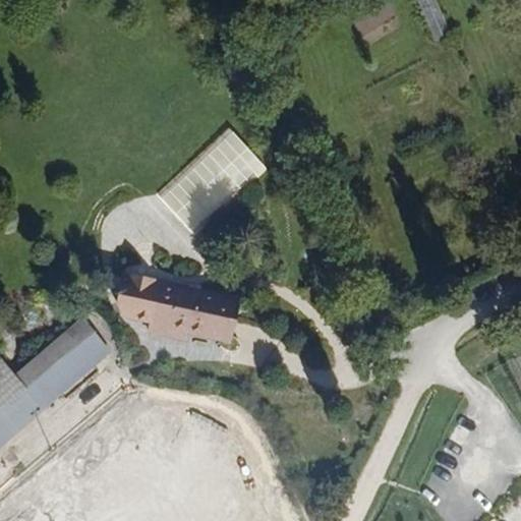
[(454,38),(436,0),(413,0),(435,46),(454,38)]
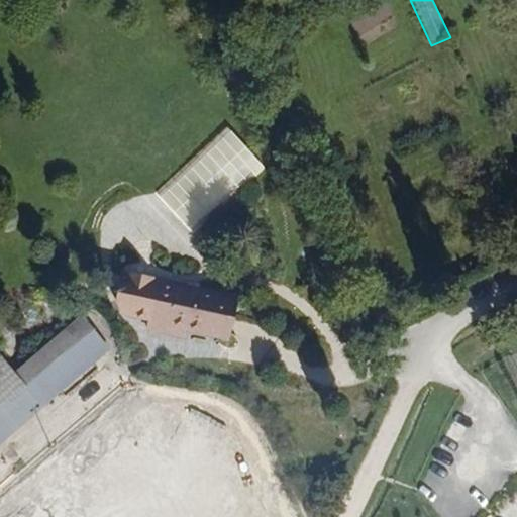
[(351,22),(365,45),(399,26),(386,3),(351,22)]
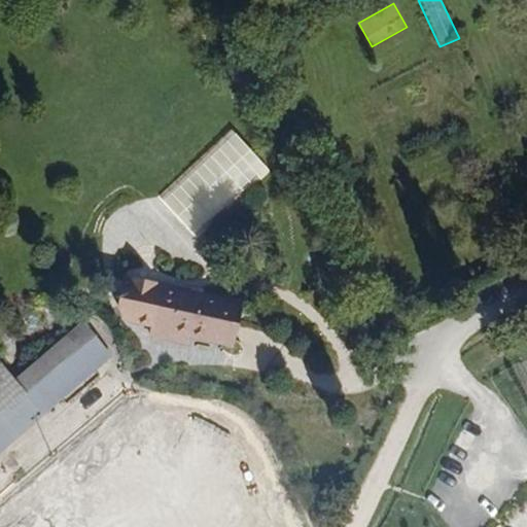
[(232,130),(159,198),(198,240),(271,172),(232,130)]
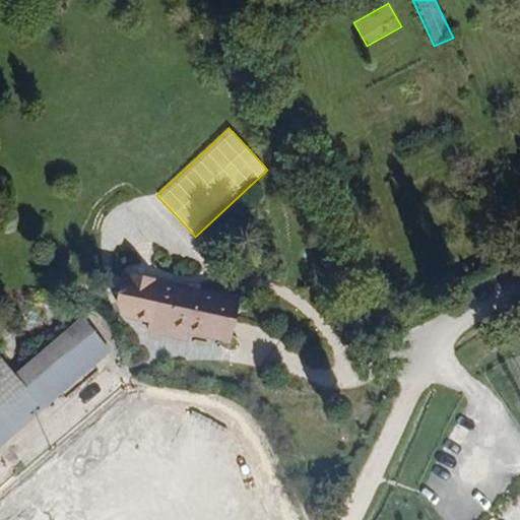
[(237,300),(164,284),(164,279),(125,271),(118,304),(126,316),(153,322),(151,332),(176,337),(178,327),(229,338),(237,300)]
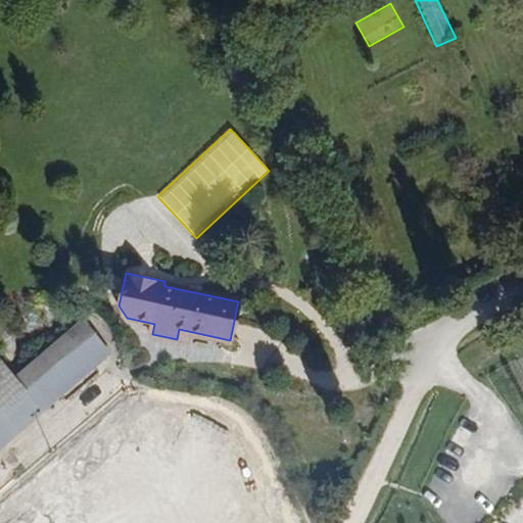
[(59,399),(112,353),(83,319),(14,378),(26,390),(40,378),(55,395),(59,399)]
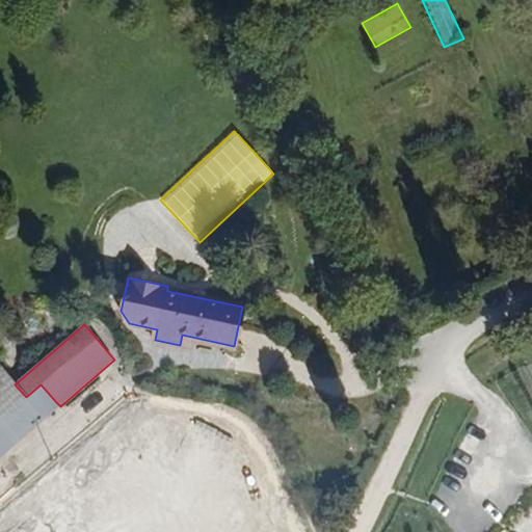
[(15,384),(0,367),(0,419),(26,397),(15,384)]
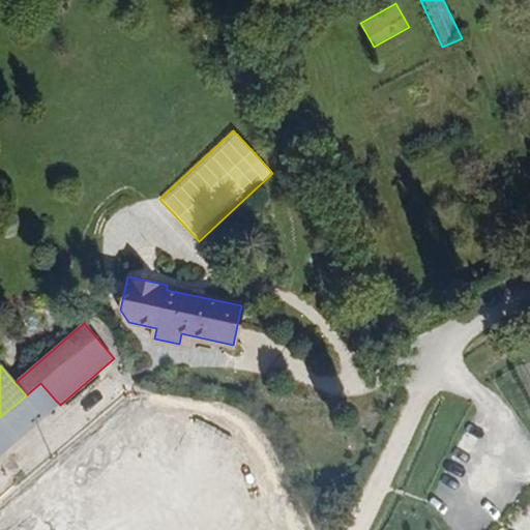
[(56,401),(40,383),(26,395),(41,413),(56,401)]
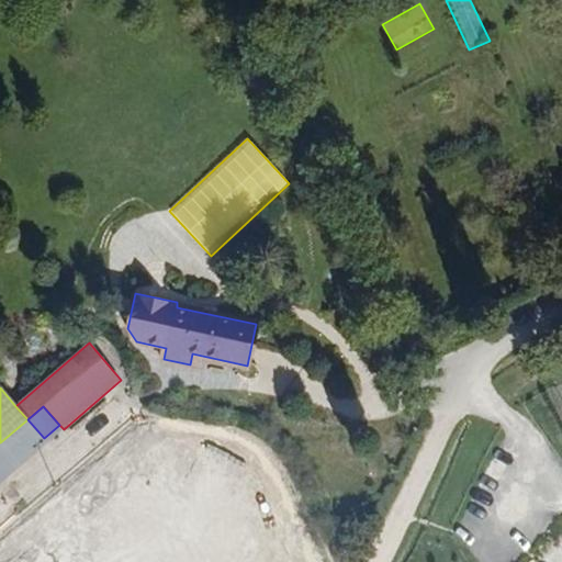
[(0,476),(44,438),(27,419),(0,442),(0,476)]
